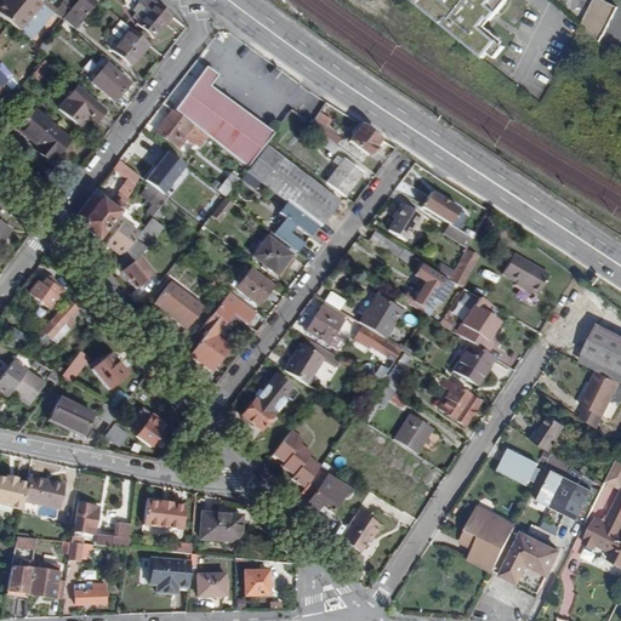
[(5,0),(0,6),(0,15),(29,39),(52,11),(38,0),(5,0)]
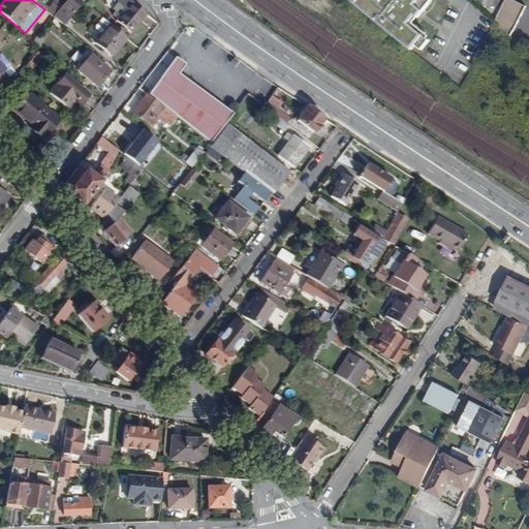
[(55,0),(47,11),(52,17),(64,0),(55,0)]
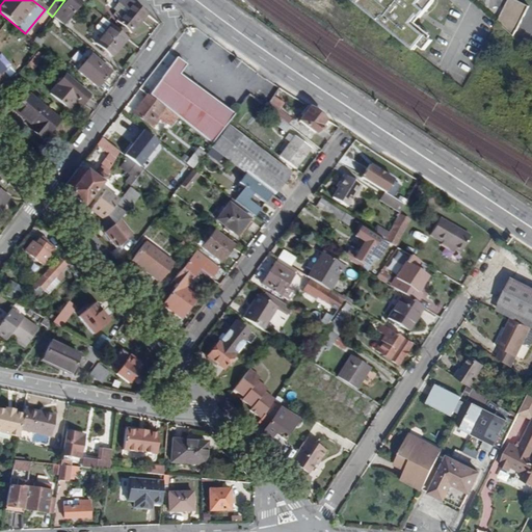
[(69,11),(73,15),(82,1),(80,0),(68,0),(57,14),(63,18),(69,11)]
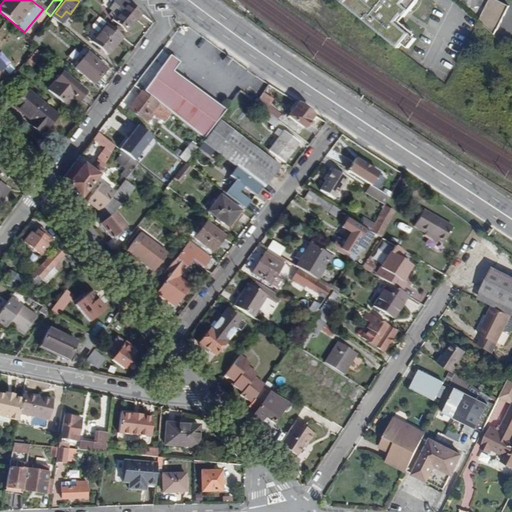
[(112,19),(127,32),(142,14),(125,0),(116,0),(109,9),(113,12),(110,15),(114,18),(112,19)]
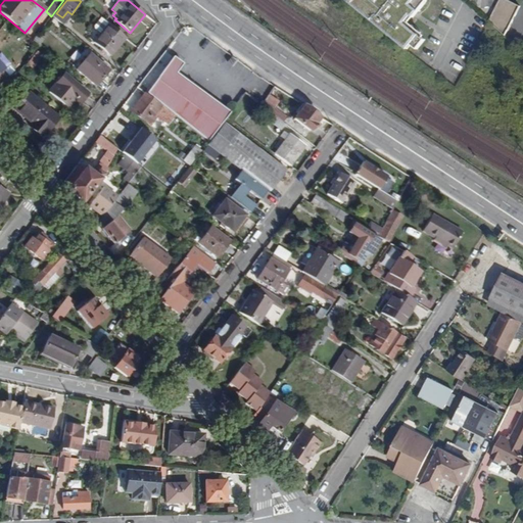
[(347,0),(408,48),(412,44),(417,48),(424,39),(419,35),(411,28),(405,22),(411,15),(405,10),(408,6),(410,7),(411,5),(418,11),(426,0),(378,0),(378,1),(376,0),(347,0)]
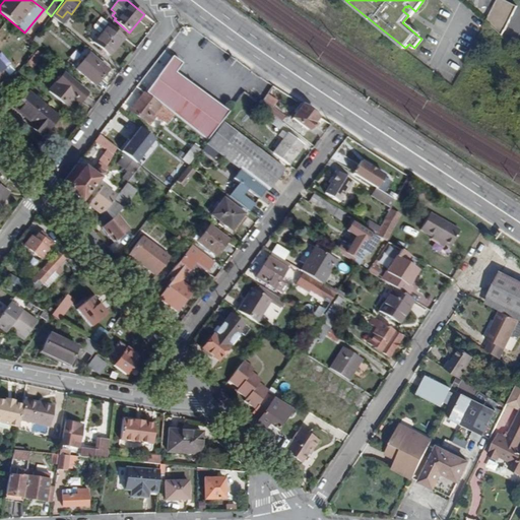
[(463,0),(486,20),(497,0),(463,0)]
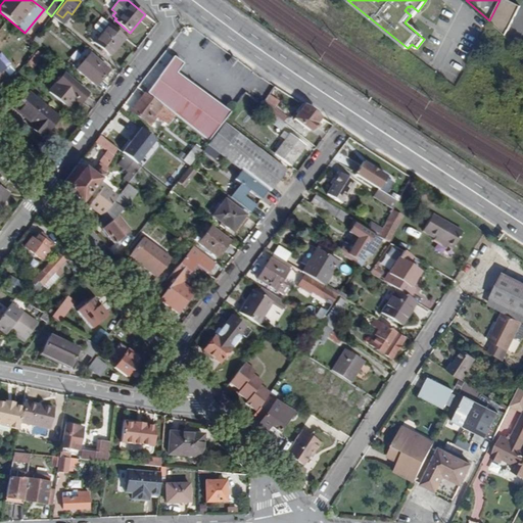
[(508,0),(500,0),(489,20),(505,36),(520,6),(508,0)]
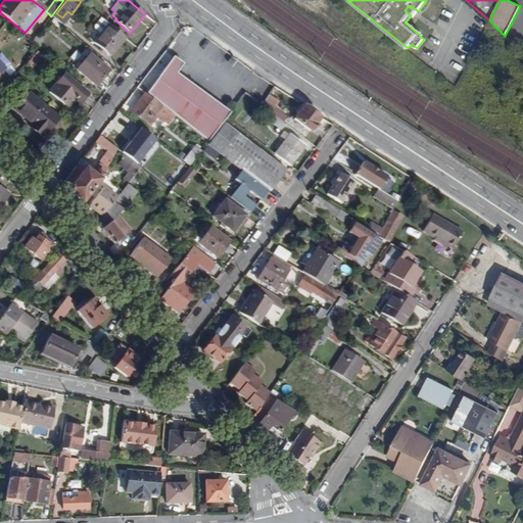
[(411,15),(413,17),(418,11),(411,5),(410,7),(408,6),(405,10),(411,15)]
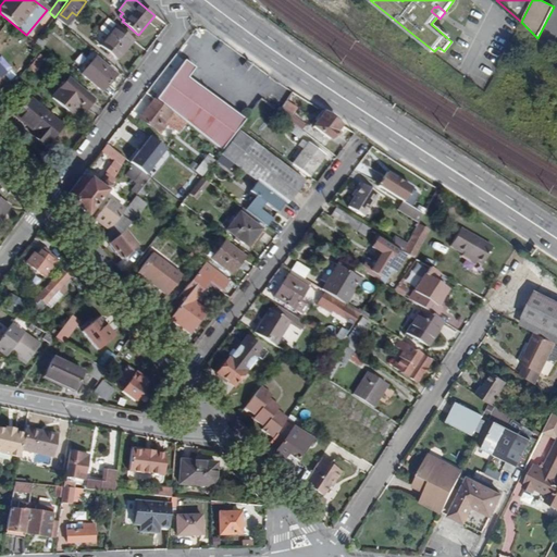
[(63,24),(66,26),(76,15),(72,12),(66,19),(60,14),(58,17),(64,23),(63,24)]
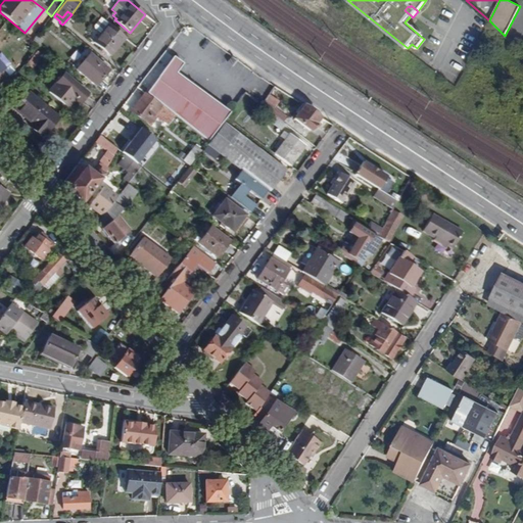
[(109,24),(94,42),(110,56),(126,37),(109,24)]
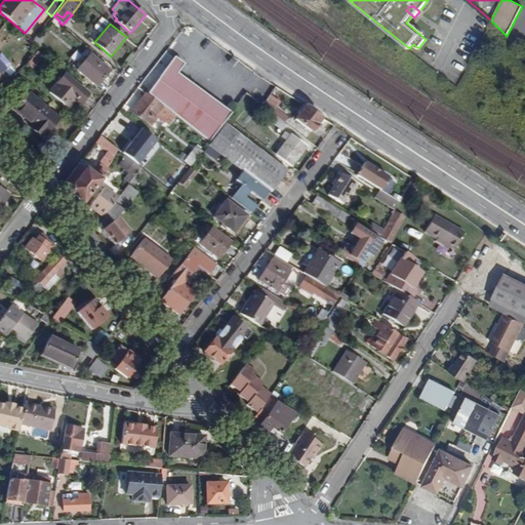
[(420,35),(422,32),(414,26),(412,28),(420,35)]
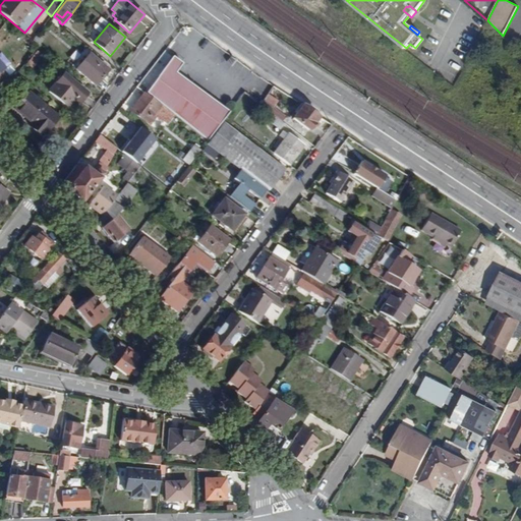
[(34,40),(39,45),(43,39),(38,35),(34,40)]
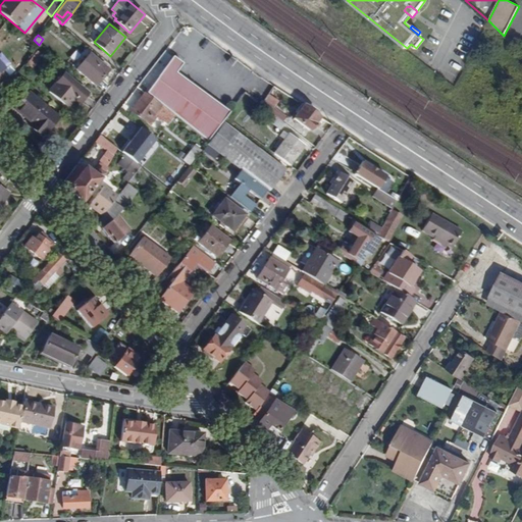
[(27,64),(33,68),(42,56),(37,51),(27,64)]
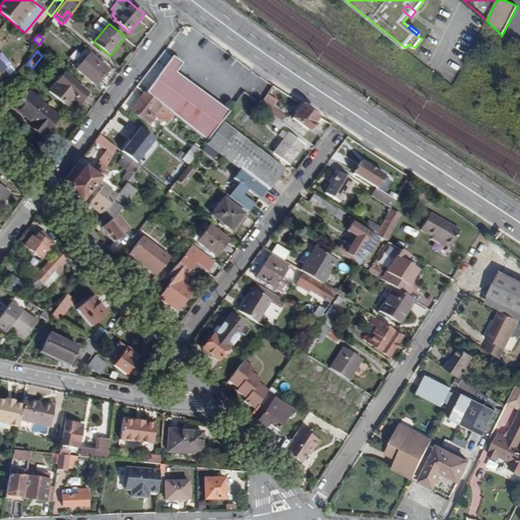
[(77,69),(96,85),(109,70),(90,54),(77,69)]
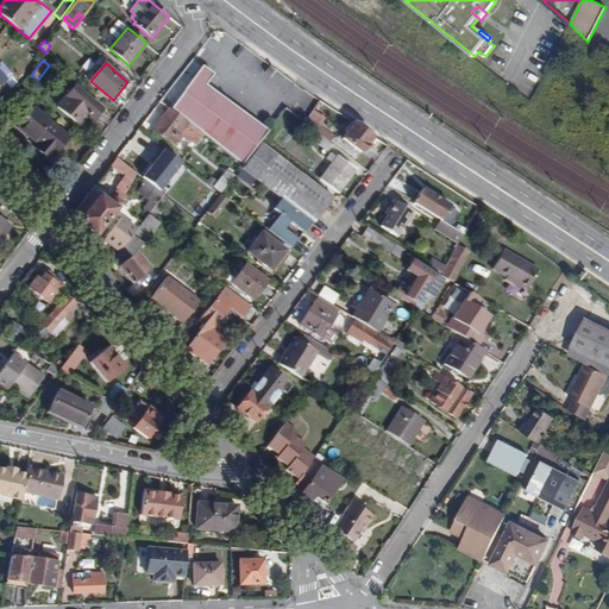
[(169,108),(242,164),(267,132),(205,85),(213,74),(202,66),(169,108)]
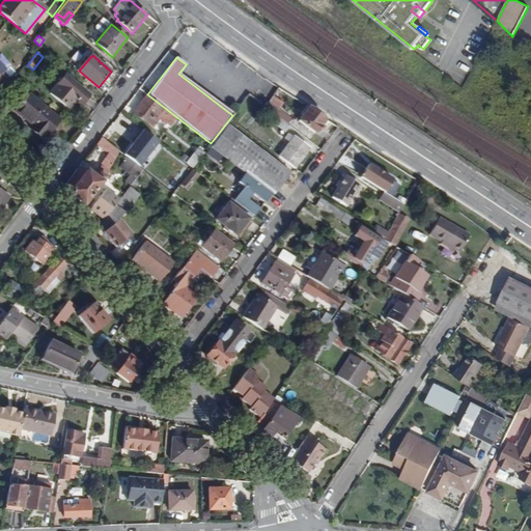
[(0,78),(4,82),(9,77),(0,66),(0,78)]
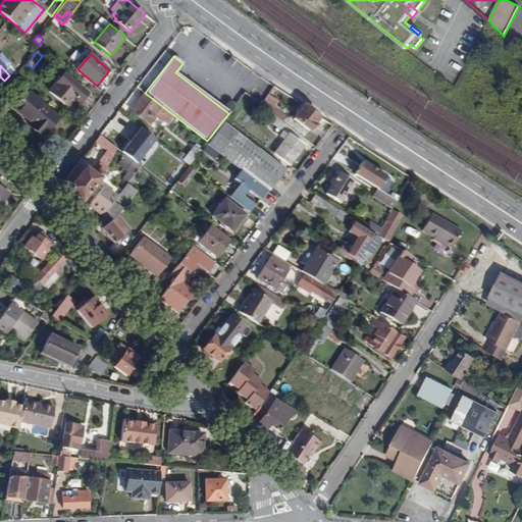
[(81,103),(88,94),(64,73),(49,92),(68,107),(75,99),(81,103)]
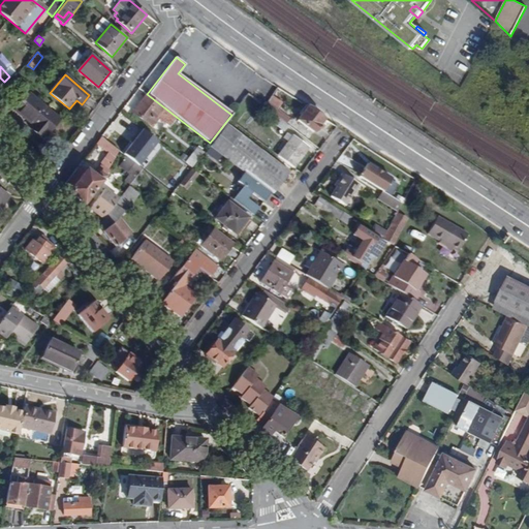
[(43,139),(60,119),(30,94),(14,112),(31,125),(30,127),(43,139)]
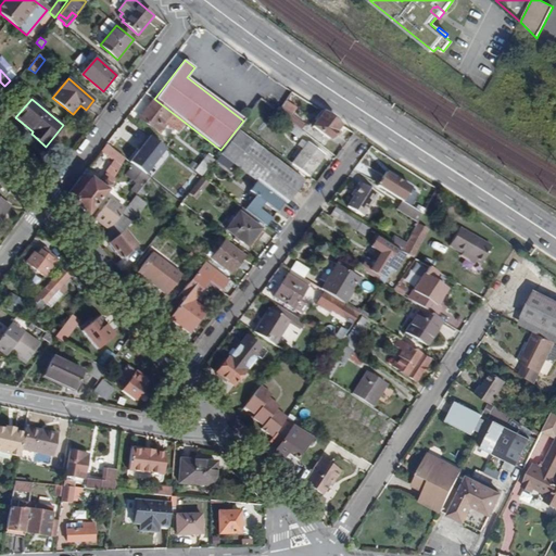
[(168,124),(175,129),(181,119),(154,99),(140,118),(161,135),(168,124)]
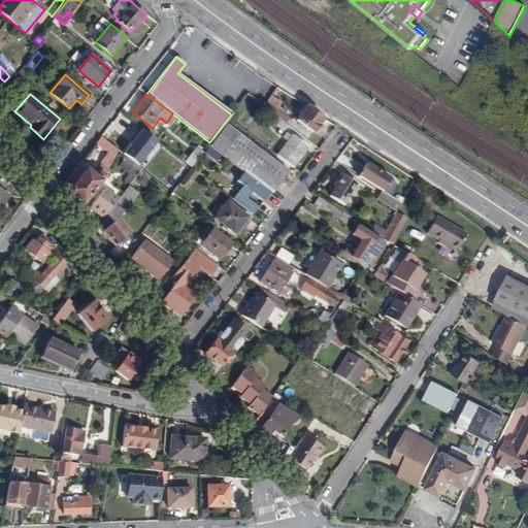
[(279,119),(282,120),(286,116),(269,103),(266,107),(279,119)]
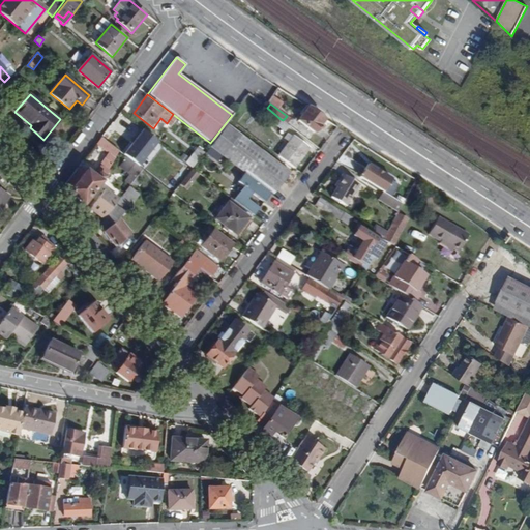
[(315,133),(325,119),(306,106),(299,115),(302,116),(299,121),(315,133)]
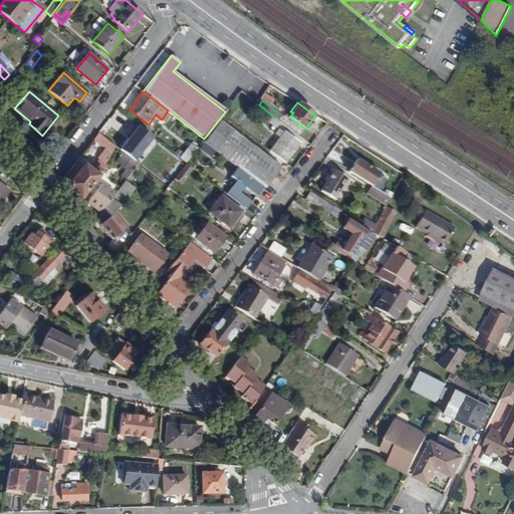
[(277,126),(281,121),(274,116),(272,115),(268,120),(277,126)]
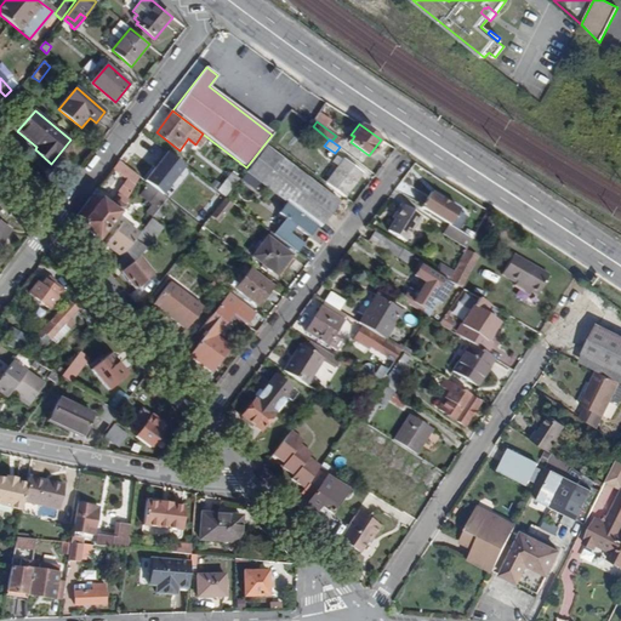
[(322,226),(340,203),(268,147),(250,171),(322,226)]
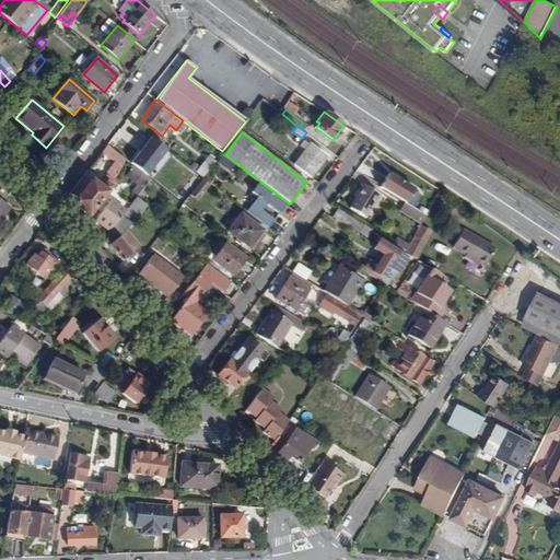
[(147,176),(167,151),(151,138),(130,163),(147,176)]
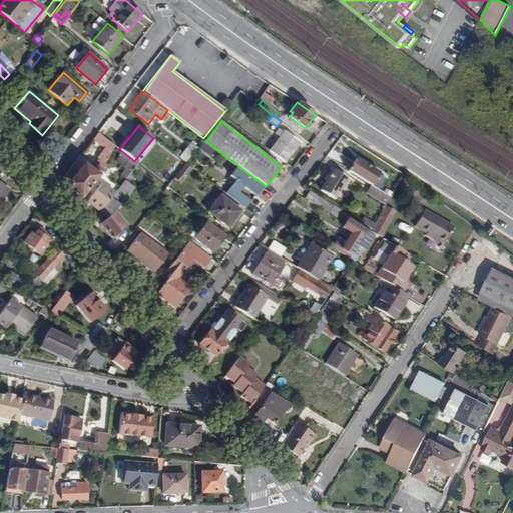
[(285,162),(299,143),(285,133),(284,134),(280,130),(275,136),(280,139),(271,151),(285,162)]
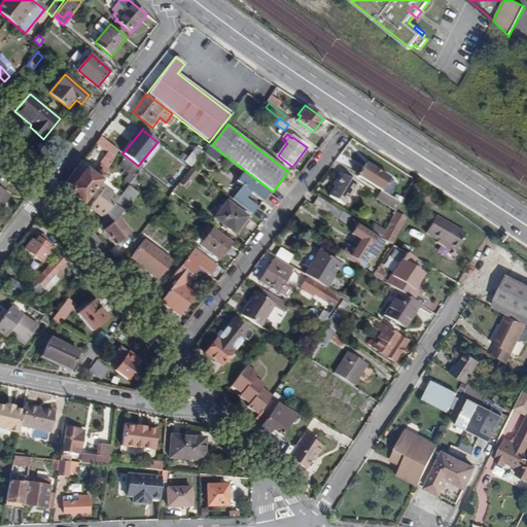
[(114,157),(119,150),(101,137),(96,144),(114,157)]
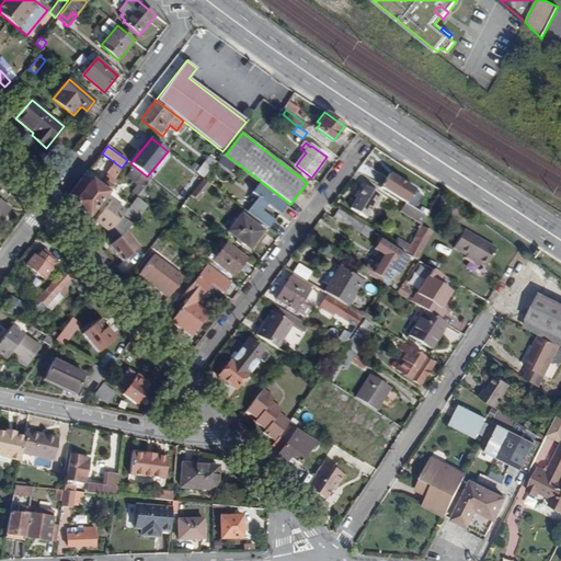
[(288,206),(290,204),(226,155),(224,156),(288,206)]
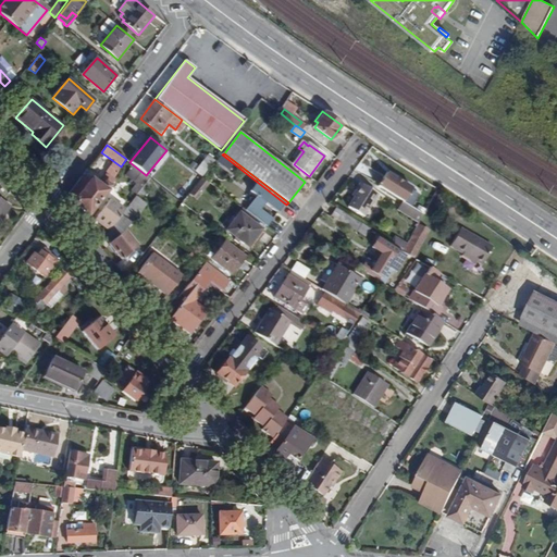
[(376,153),(362,175),(370,181),(376,172),(385,159),(376,153)]
